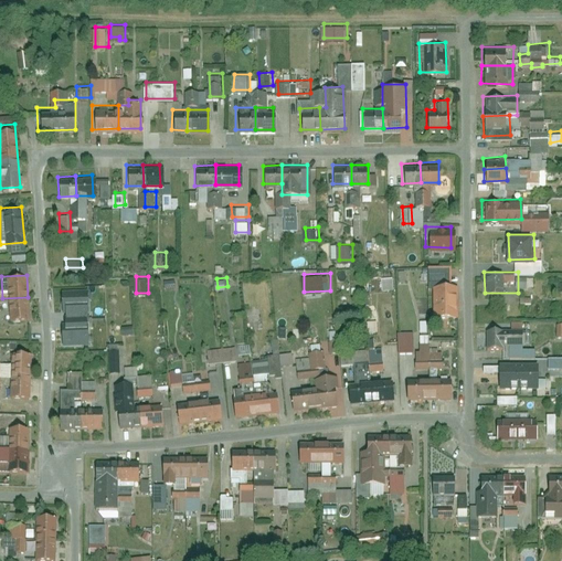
[(451,283),(428,284),(431,317),(453,316),(451,283)]
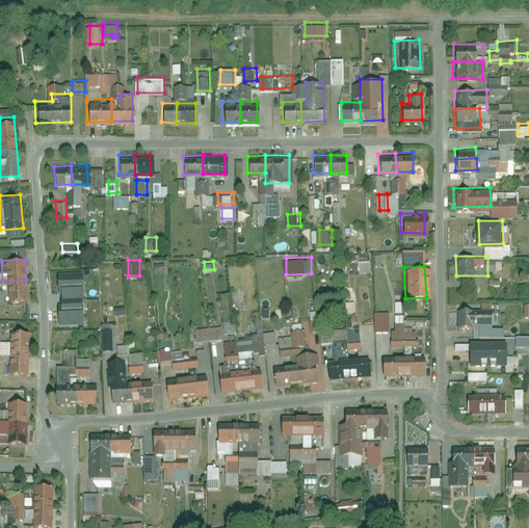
[(65,291),(65,305),(62,305),(63,322),(85,321),(84,273),(62,274),(62,291),(65,291)]
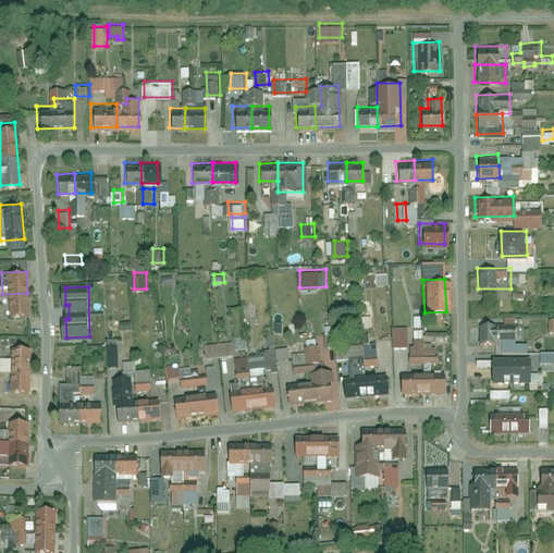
[(27,293),(2,294),(2,315),(27,314),(27,293)]
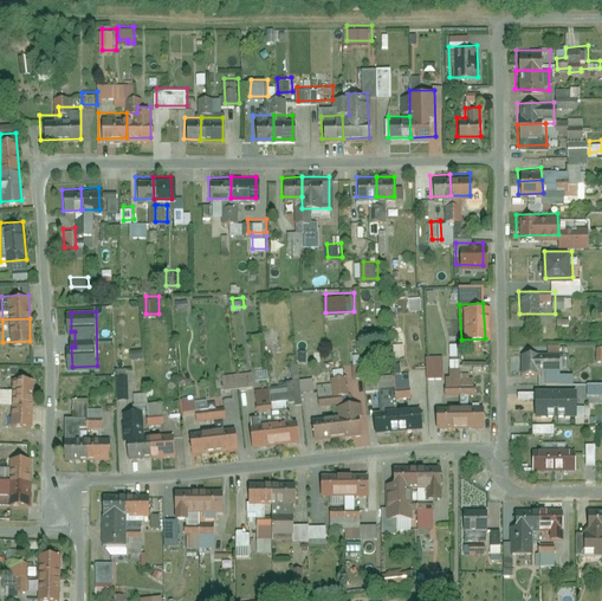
[(547,349),(518,350),(518,372),(564,370),(563,342),(547,343),(547,349)]
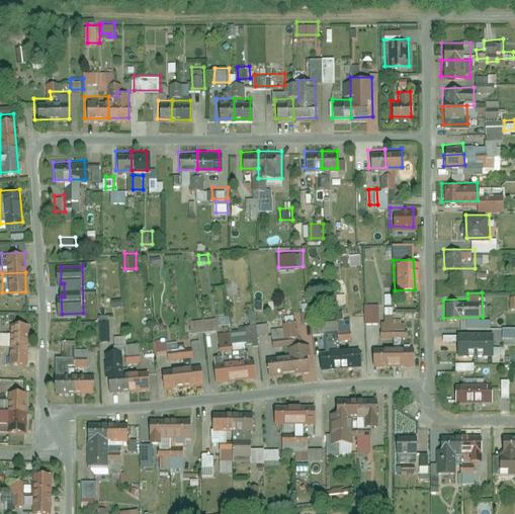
[(365,303),(366,322),(381,321),(380,302),(365,303)]
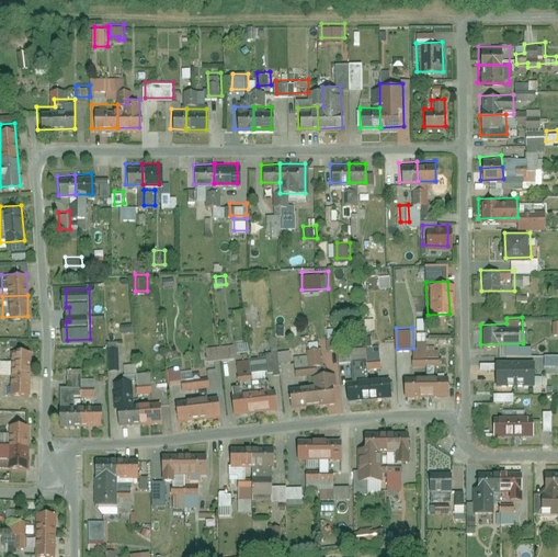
[(429,348),(429,330),(419,330),(419,347),(413,348),(414,363),(441,363),(441,347),(429,348)]
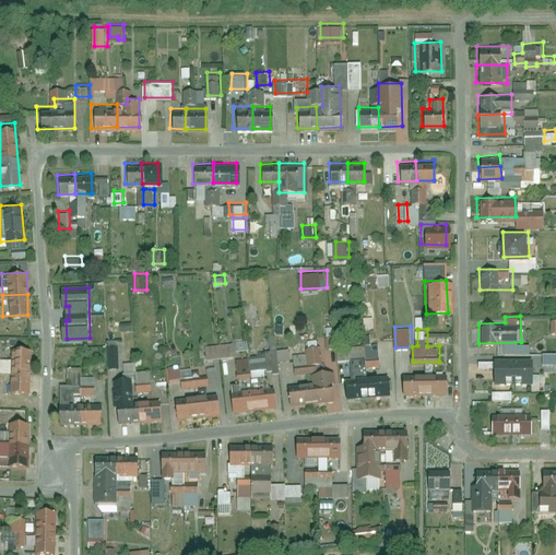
[(272,352),(237,354),(238,374),(270,372),(270,374),(281,373),(280,359),(293,358),(292,346),(279,347),(278,333),(271,333),(272,352)]
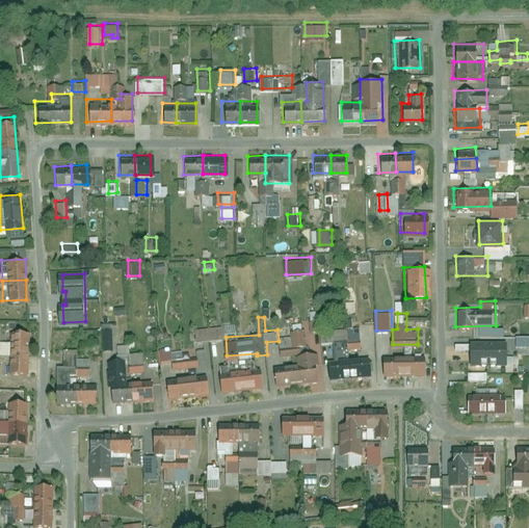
[(114,349),(114,321),(104,321),(104,349),(114,349)]
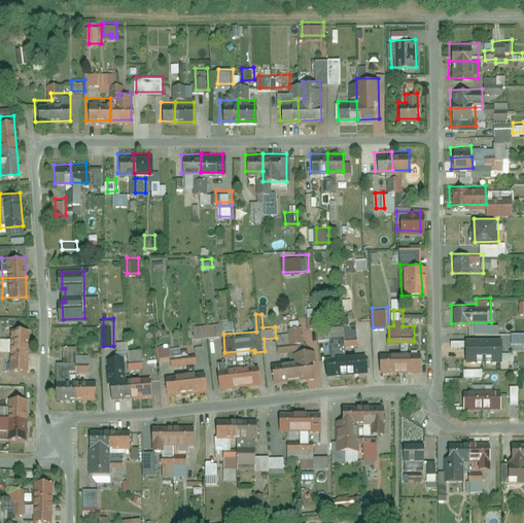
[(222,322),(196,323),(196,337),(222,335),(222,322)]
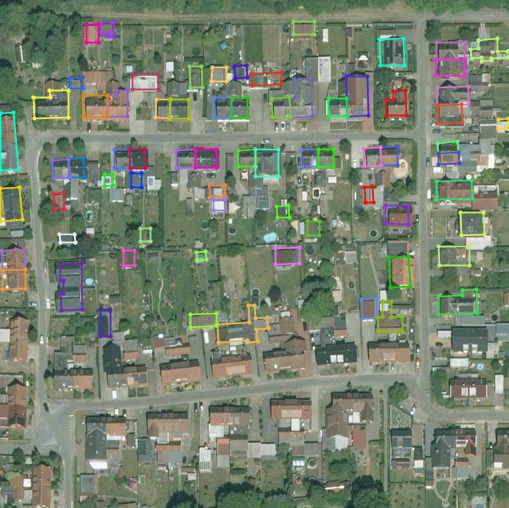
[(281,322),(270,322),(271,341),(287,340),(286,332),(296,332),(295,316),(280,318),(281,322)]
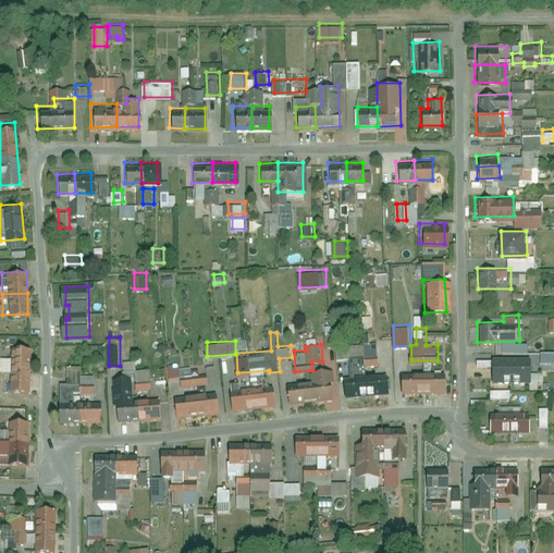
[(29,347),(5,347),(4,368),(28,368),(29,347)]
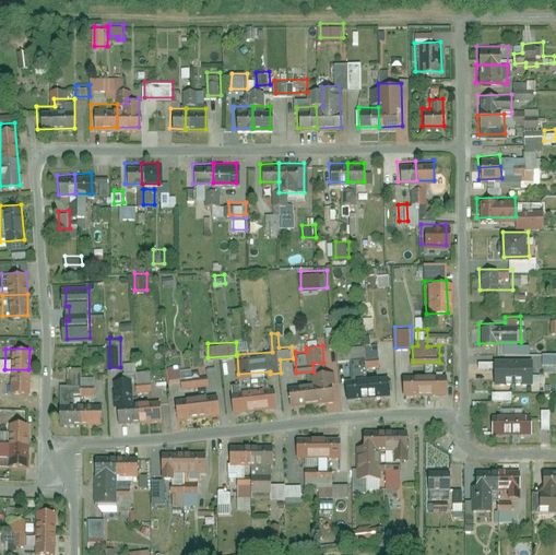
[(555,351),(544,352),(544,364),(555,363),(555,351)]
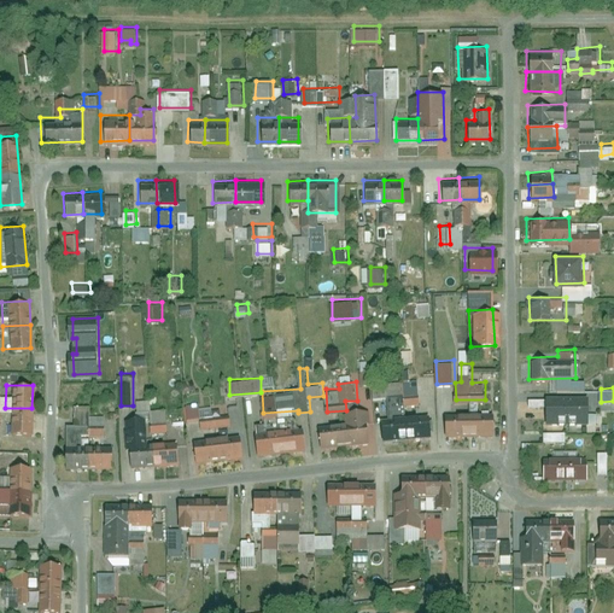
[(139,408),(152,408),(152,398),(139,398),(139,408)]
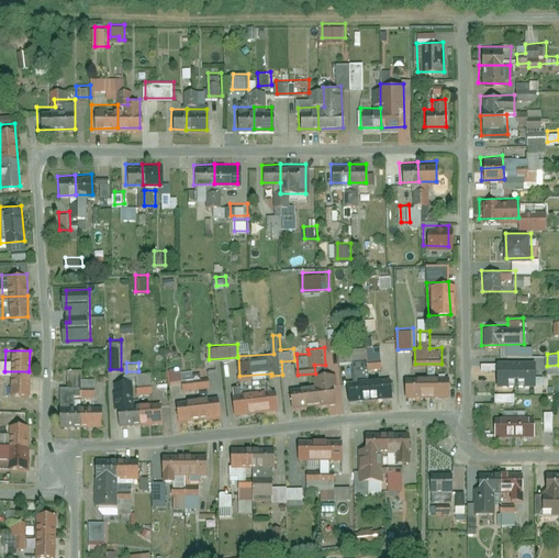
[(520,383),(520,363),(501,363),(501,384),(520,383)]
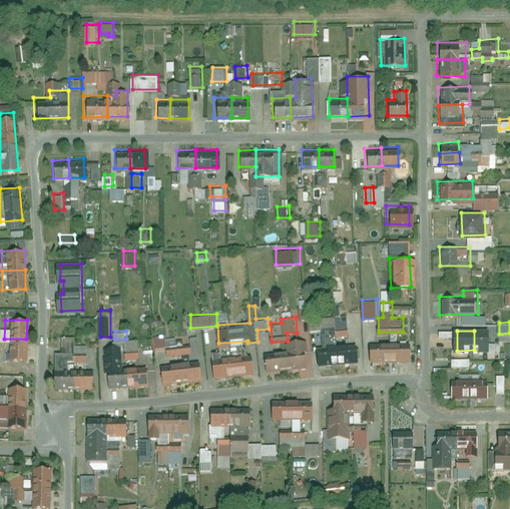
[(474,350),(490,350),(490,331),(474,331),(474,350)]
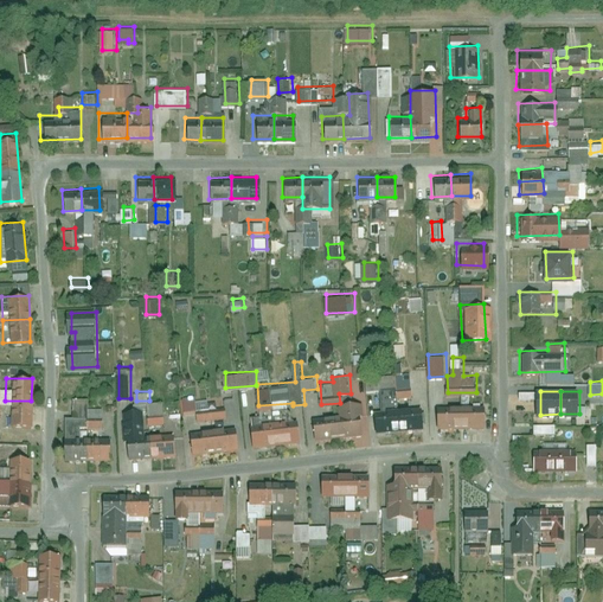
[(197,411),(198,420),(229,415),(228,404),(200,408),(198,394),(184,396),(186,412),(197,411)]
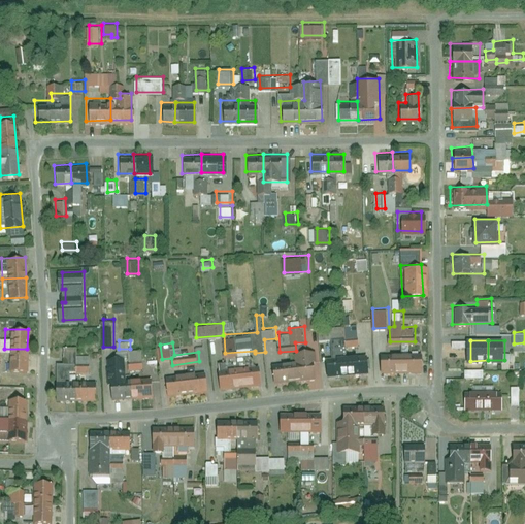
[(27,349),(4,349),(4,369),(27,369),(27,349)]
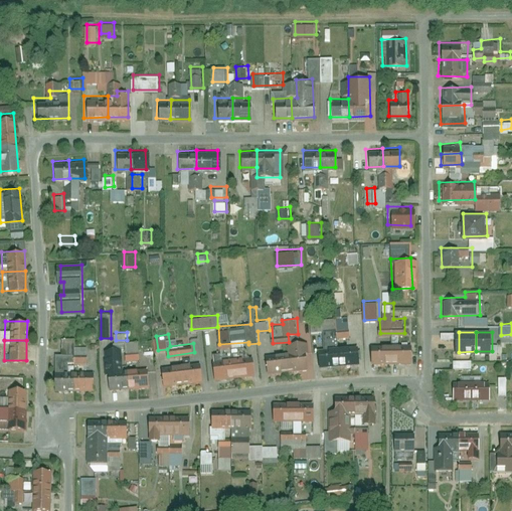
[(141,358),(140,340),(126,340),(127,359),(141,358)]
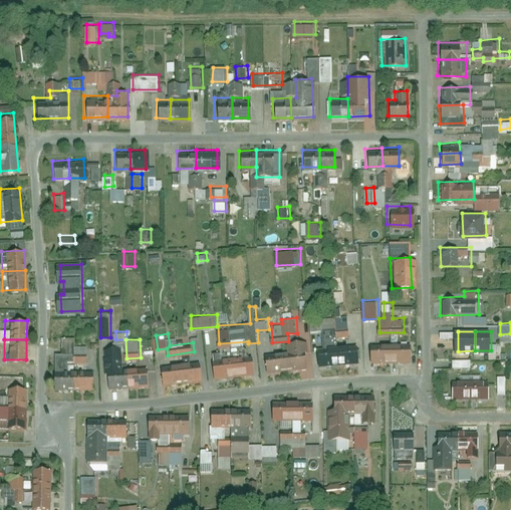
[(282,342),(283,352),(285,369),(306,367),(303,340),(282,342)]
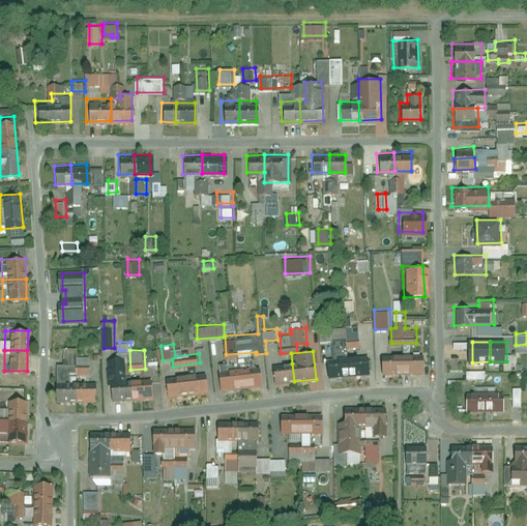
[(403,353),(380,354),(380,371),(403,371),(403,353)]
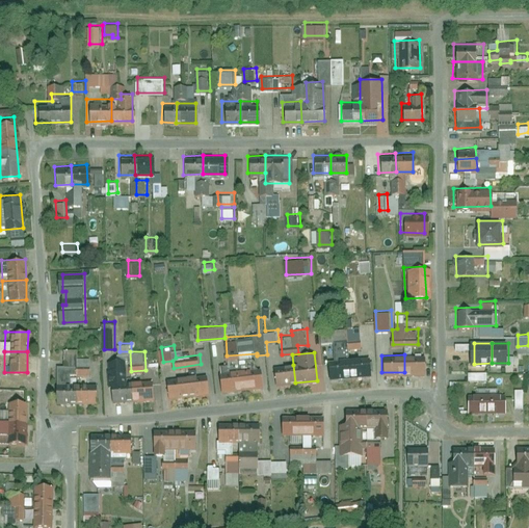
[(422,354),(404,354),(404,372),(423,371),(422,354)]
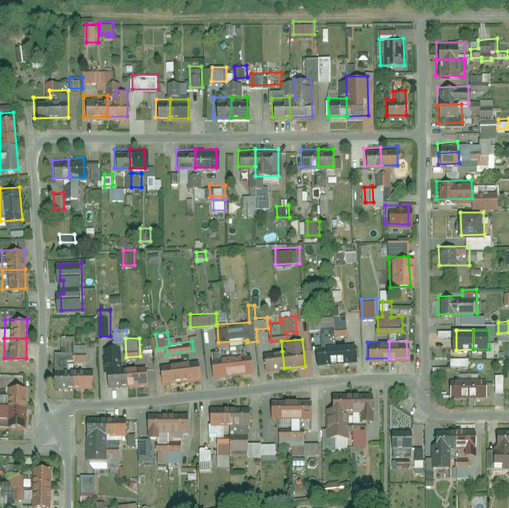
[(352,342),(334,344),(336,362),(354,360),(352,342)]
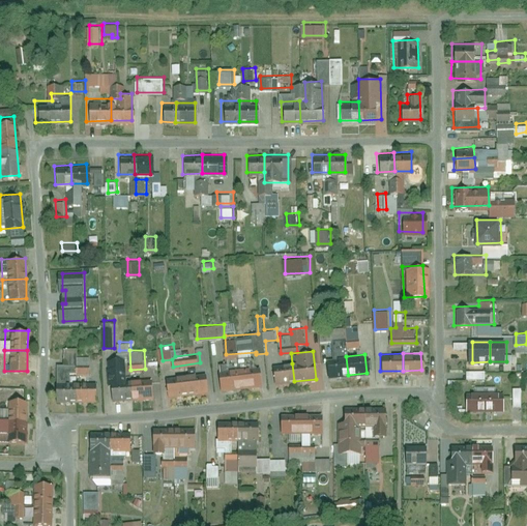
[(346,356),(325,358),(326,377),(348,375),(346,356)]
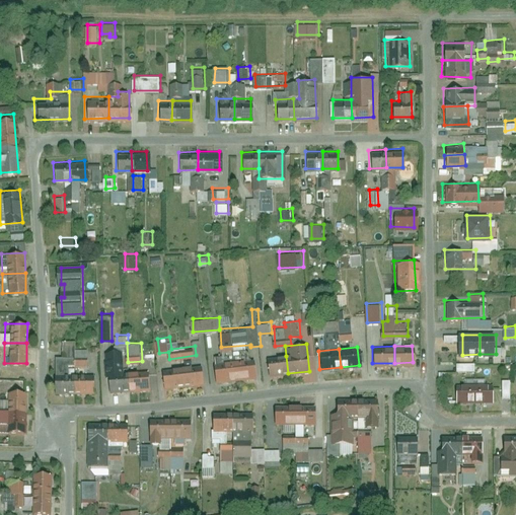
[(122,350),(102,351),(104,390),(129,389),(128,371),(123,371),(122,350)]
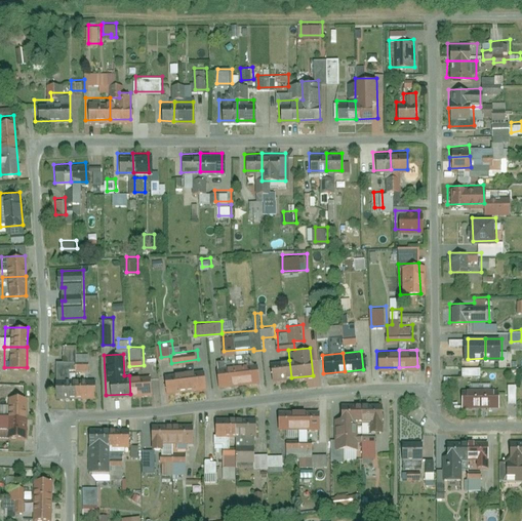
[(66,359),(51,360),(52,397),(77,397),(76,378),(67,378),(66,359)]
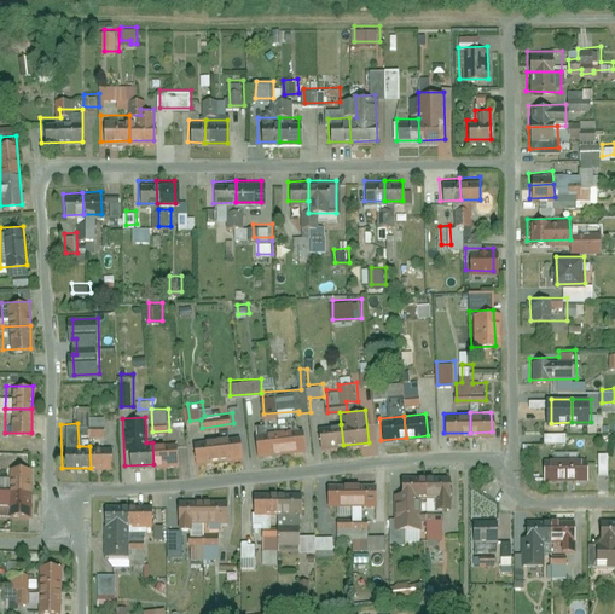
[(341,424),(317,427),(319,447),(343,445),(341,424)]
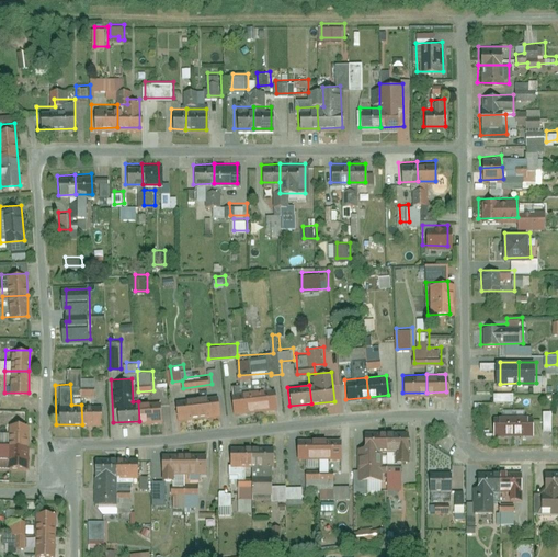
[(273,389),(255,391),(257,409),(275,407),(273,389)]
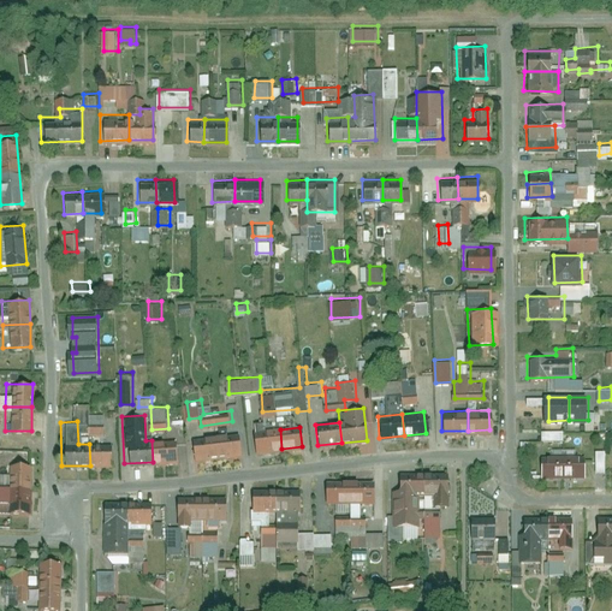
[(544,439),(565,438),(565,428),(544,429),(544,439)]
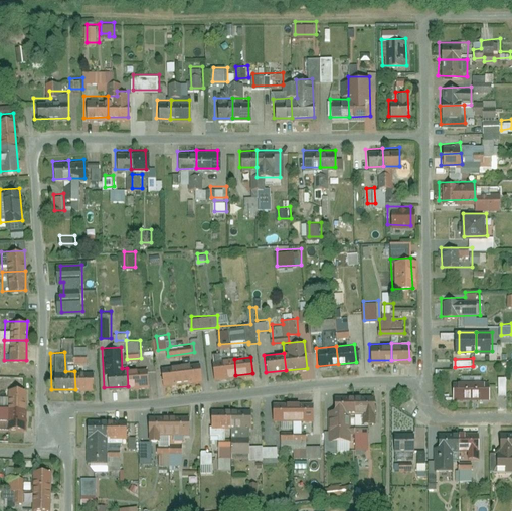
[(234,359),(211,361),(212,377),(235,375),(234,359)]
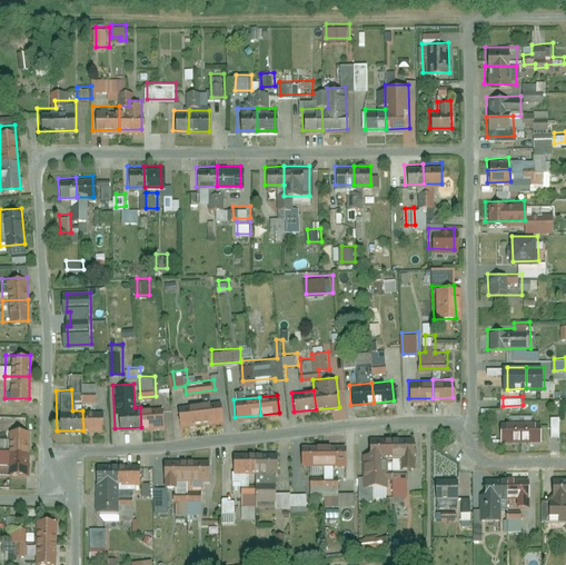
[(218,399),(197,402),(199,423),(220,420),(218,399)]
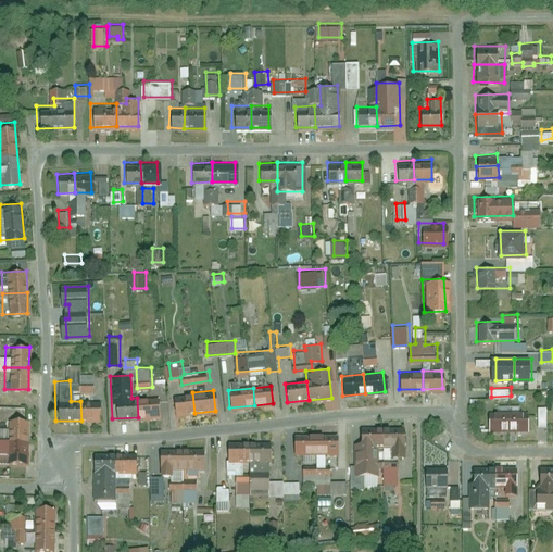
[(192,392),(172,394),(173,415),(195,413),(192,392)]
